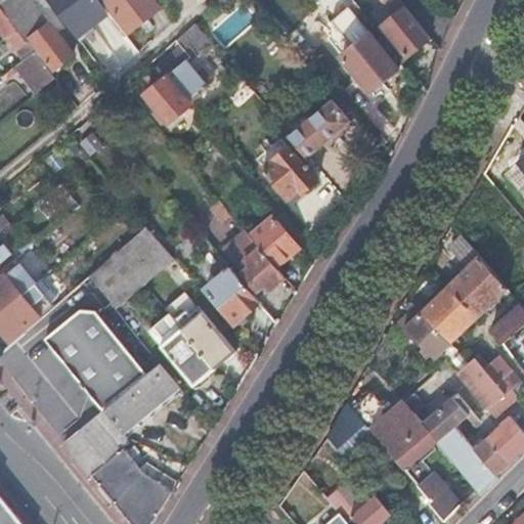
[(105,0),(106,0),(130,31),(161,7),(155,0),(105,0)]
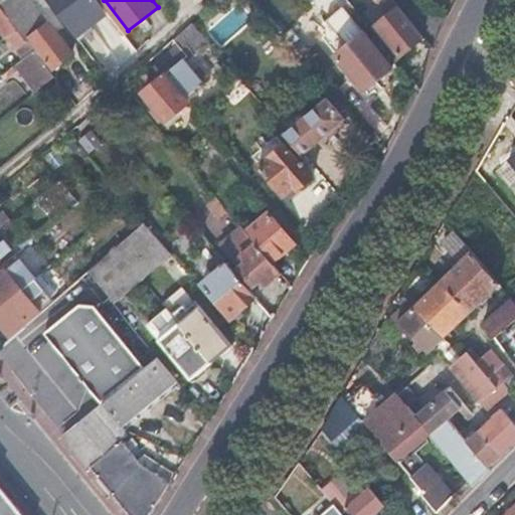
[(394,0),(386,0),(383,3),(382,4),(390,14),(378,24),(400,53),(423,34),(394,0)]
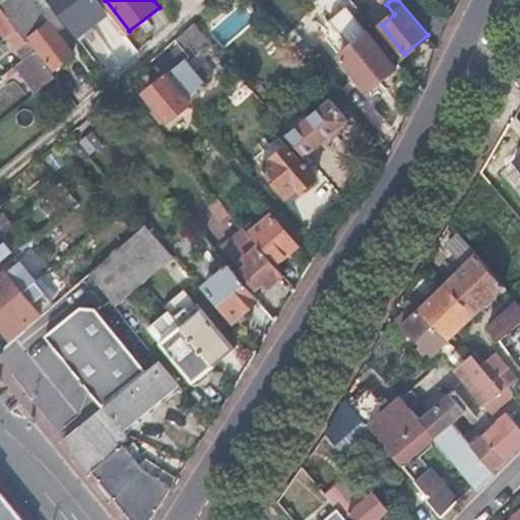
[(119,29),(96,1),(76,16),(99,46),(119,29)]
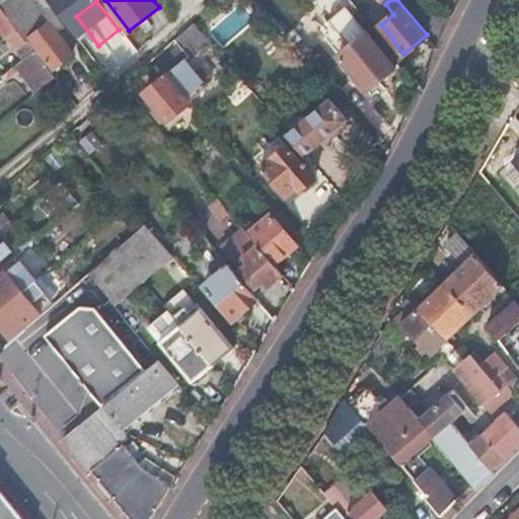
[(19,28),(0,3),(0,29),(6,38),(8,36),(19,28)]
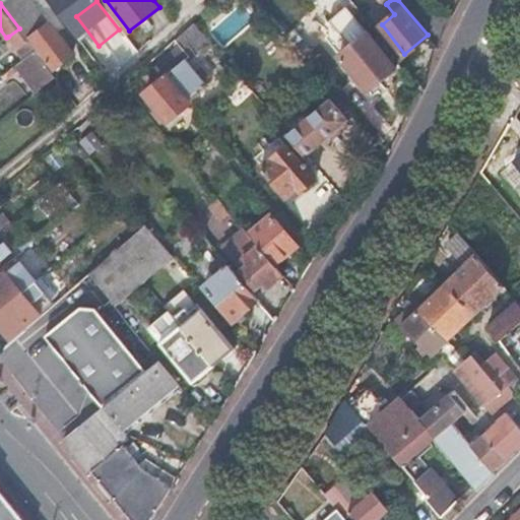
[(44,11),(19,28),(28,41),(30,44),(35,40),(55,68),(74,54),(44,11)]
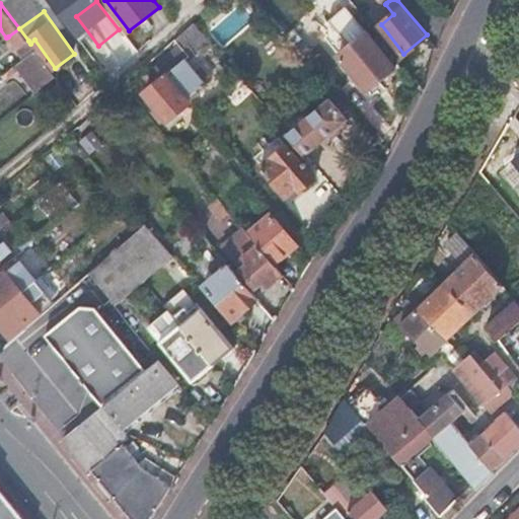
[(214,45),(195,22),(147,66),(149,69),(154,65),(164,78),(146,93),(168,120),(211,85),(210,82),(214,78),(206,67),(200,71),(194,63),(214,45)]
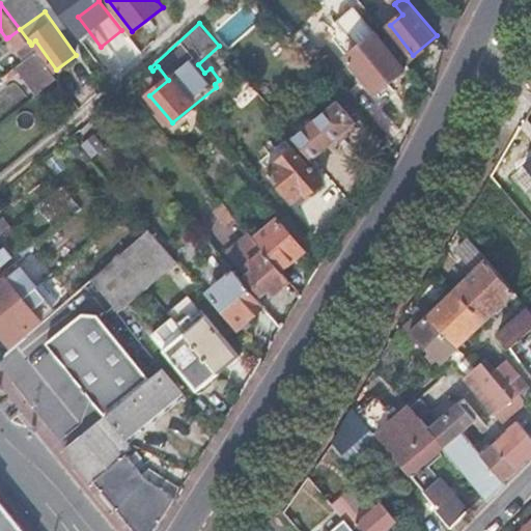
[(29,42),(20,29),(8,37),(18,49),(29,42)]
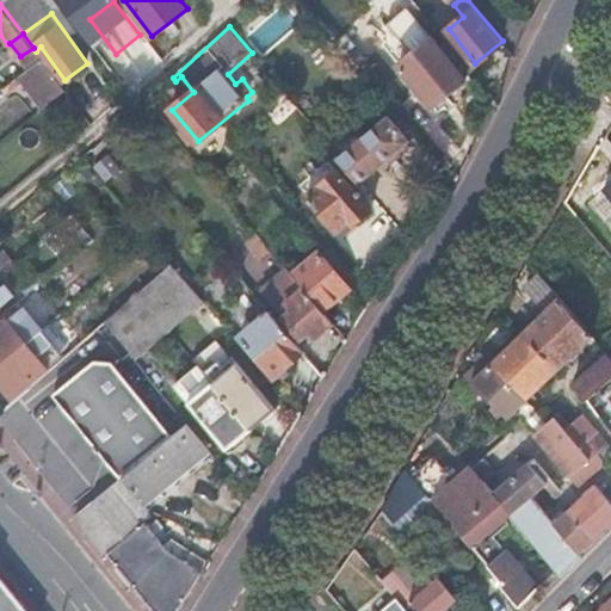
[(466,76),(433,36),(400,62),(433,104),(466,76)]
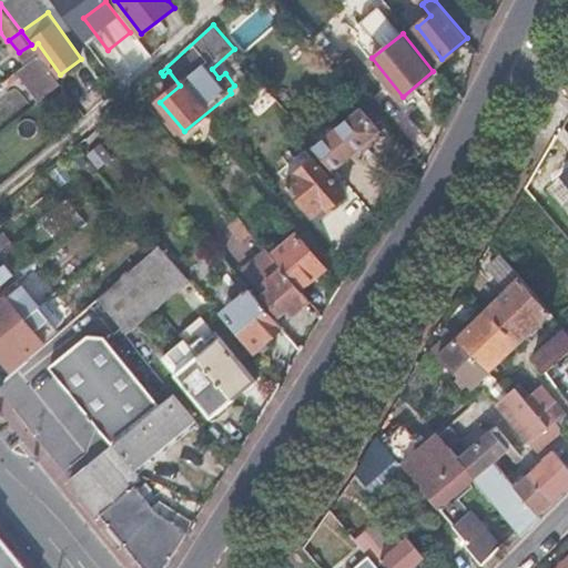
[(40,101),(60,85),(39,56),(19,71),(40,101)]
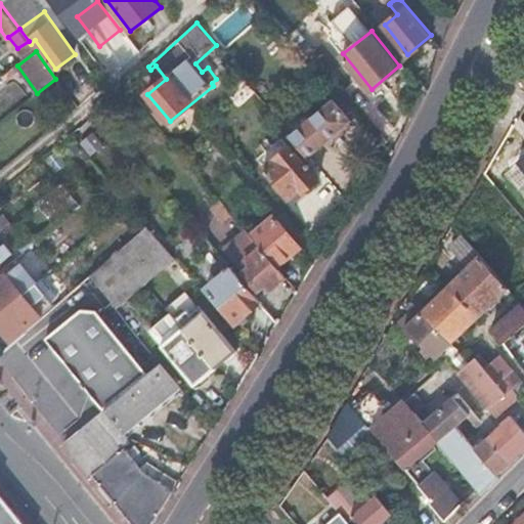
[(290,135),(308,157),(351,120),(334,99),(293,133),(290,135)]
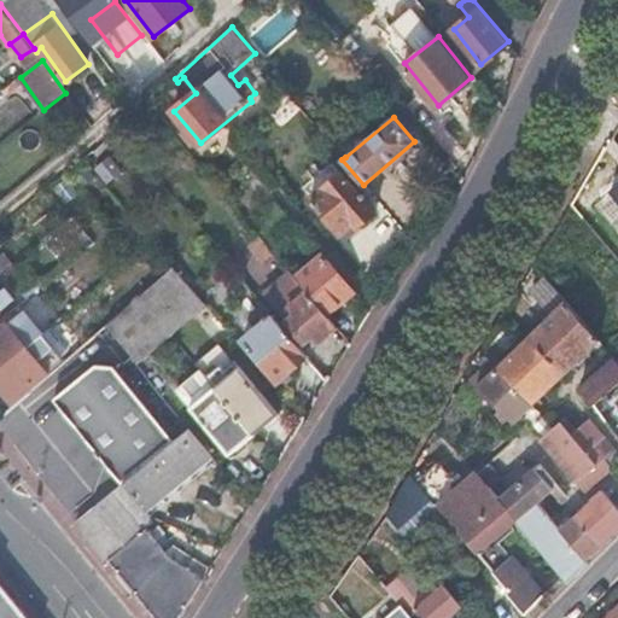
[(332,128),(325,133),(338,149),(344,143),(332,128)]
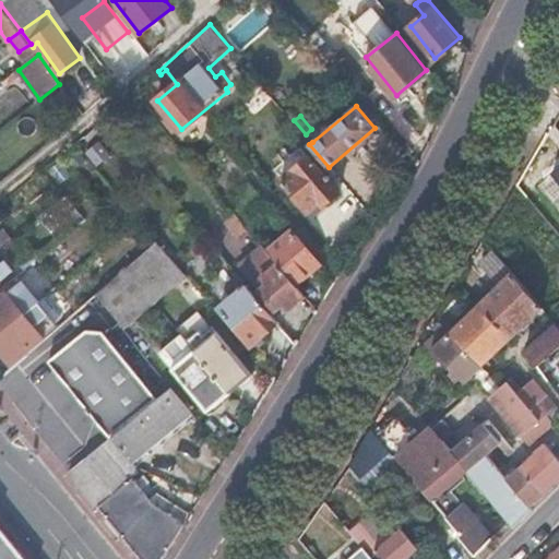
[(98,139),(83,150),(95,165),(110,154),(98,139)]
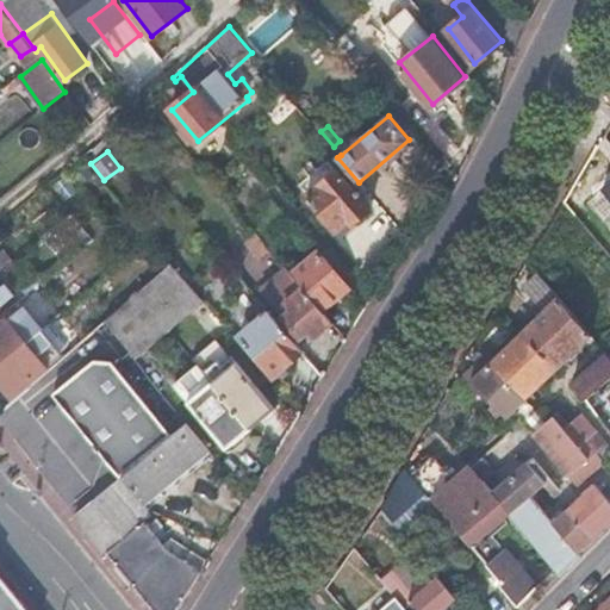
[(371,210),(338,172),(305,197),(340,236),(371,210)]
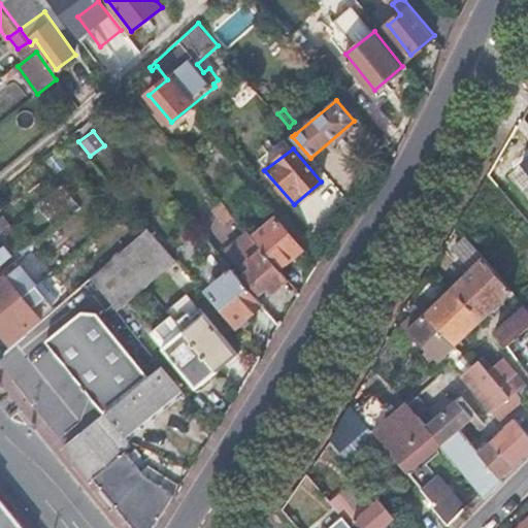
[(238,173),(215,192),(223,202),(234,216),(258,196),(238,173)]
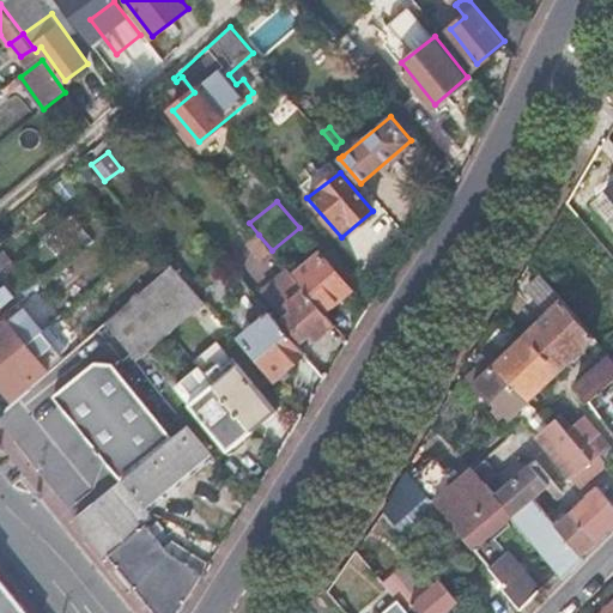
[(272,250),(259,235),(249,243),(262,259),(272,250)]
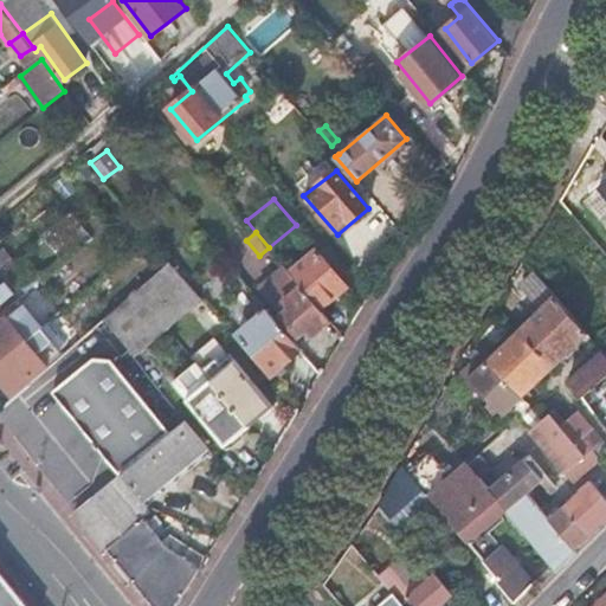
[(343,282),(317,249),(290,272),(301,285),(322,310),(336,297),(333,291),(343,282)]
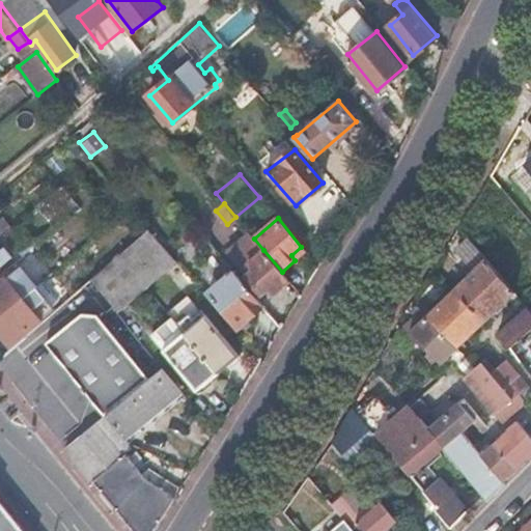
[(149,228),(120,253),(147,285),(175,260),(149,228)]
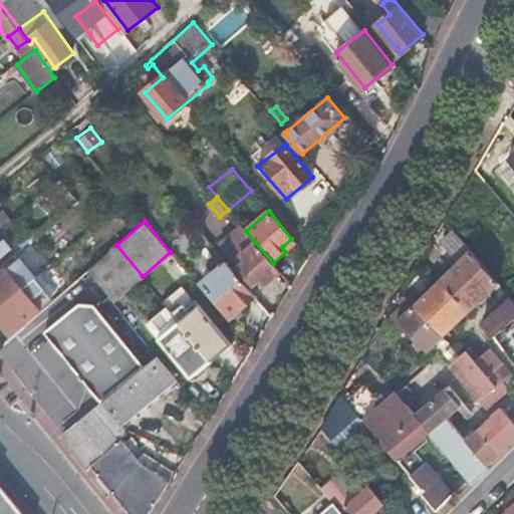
[(13,231),(8,223),(0,229),(0,230),(6,236),(13,231)]
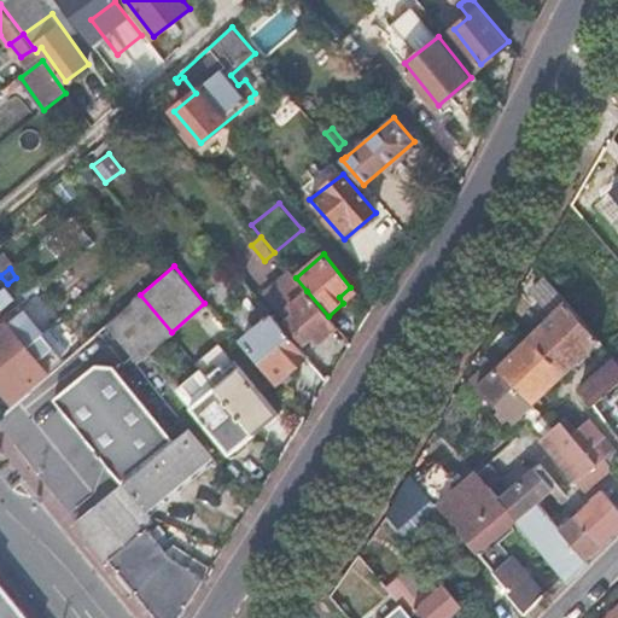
[(602,342),(547,278),(532,291),(553,314),(503,361),(499,356),(493,361),(489,357),(481,365),(485,369),(473,382),(516,423),(602,342)]
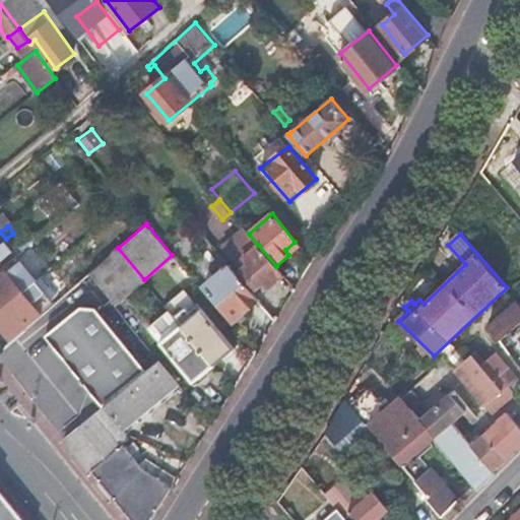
[(0,262),(13,252),(7,243),(0,248),(0,262)]
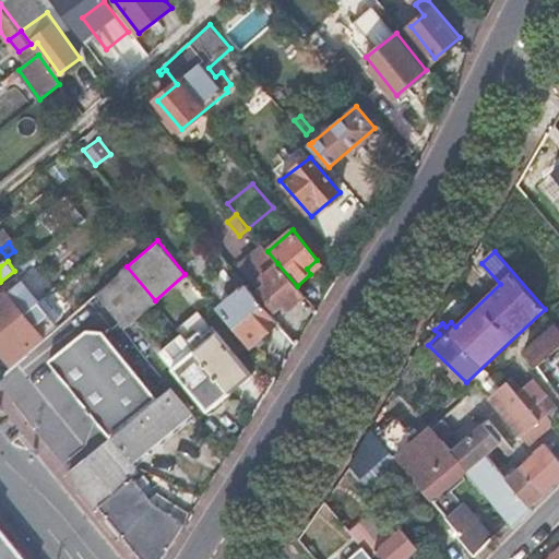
[(289,309),(305,296),(297,286),(277,263),(262,275),(264,280),(258,285),(276,308),(283,302),(289,309)]
